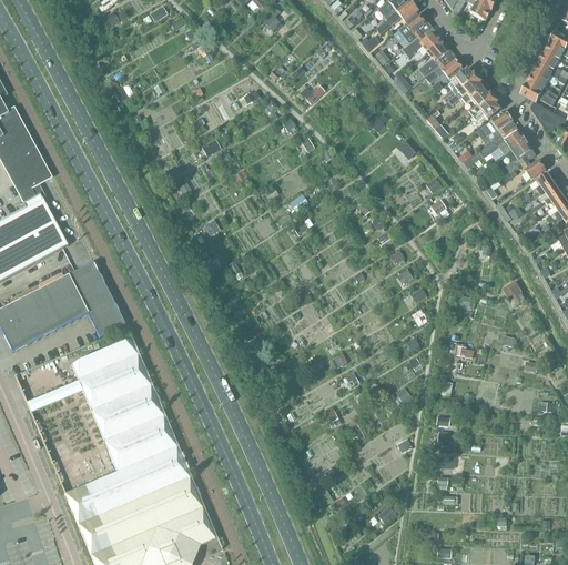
[(256,10),(264,2),(262,0),(251,0),(249,2),(256,10)]
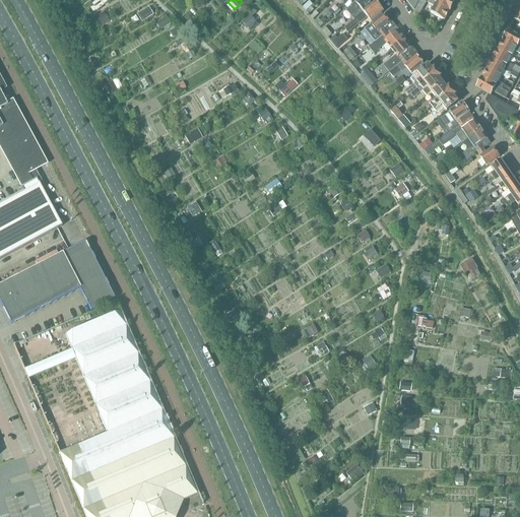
[(303,4),(307,8),(314,2),(312,0),(308,0),(303,4)]
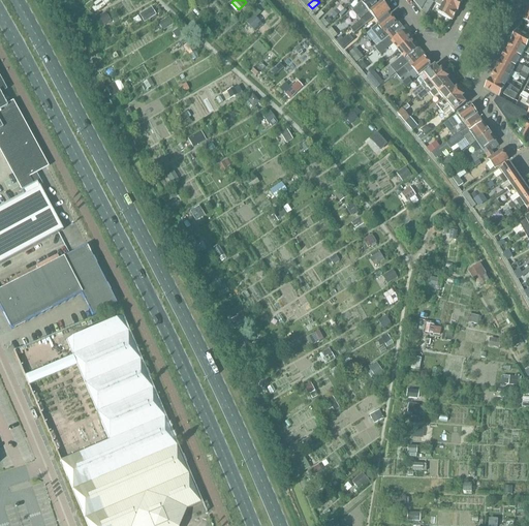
[(370,10),(382,0),(363,0),(360,3),(352,8),(360,18),(370,9),(370,10)]
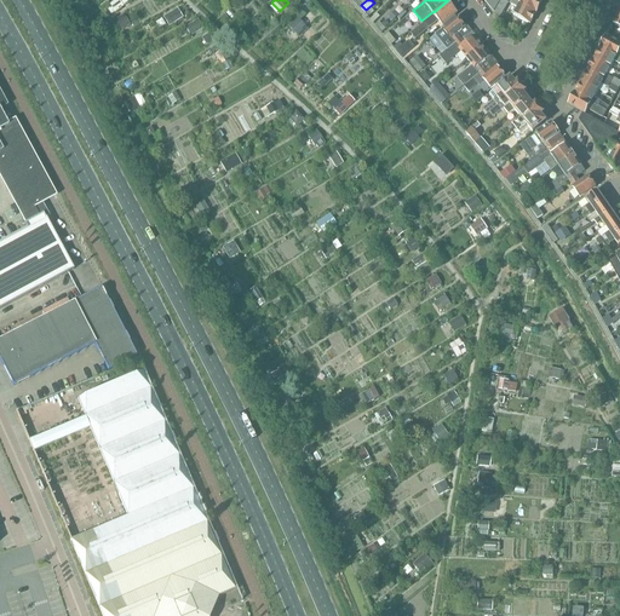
[(434,11),(422,21),(423,21),(413,29),(417,34),(438,17),(443,23),(458,11),(448,0),(434,12),(434,11)]
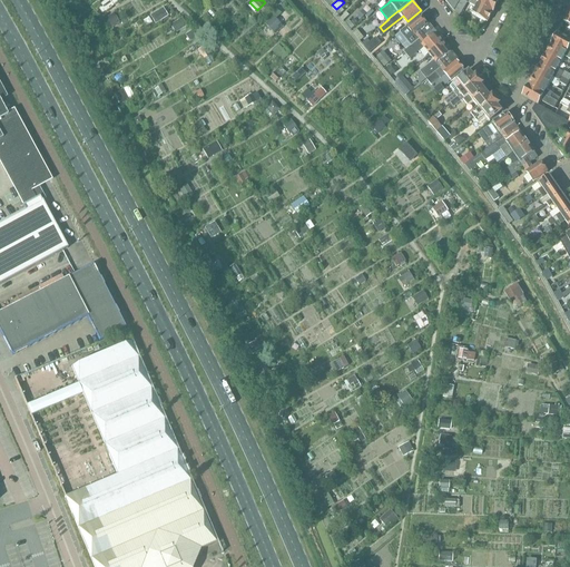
[(469,1),(470,0),(446,0),(454,9),(459,15),(468,0),(469,1)]
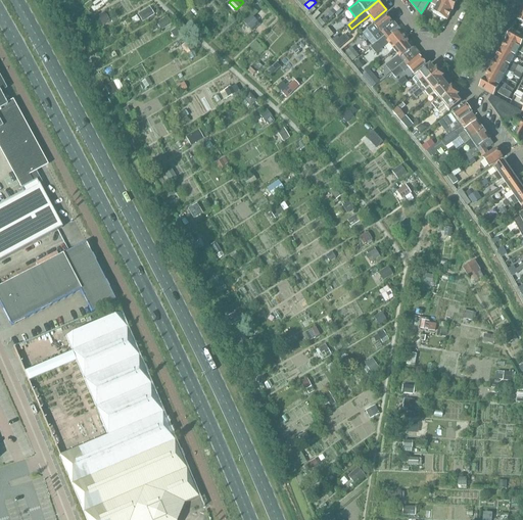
[(431,0),(430,1),(436,4),(433,10),(447,18),(453,8),(437,0),(431,0)]
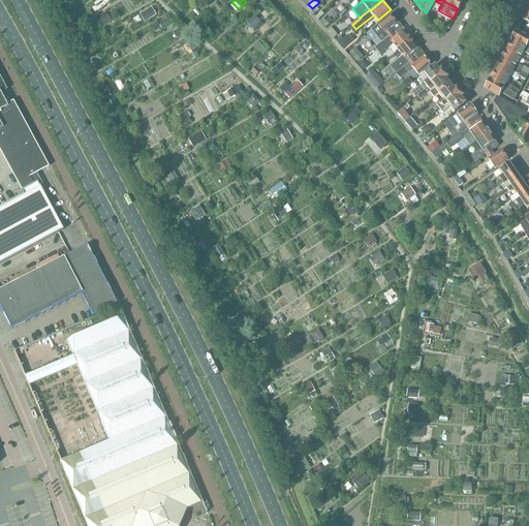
[(442,0),(458,8),(462,0),(442,0)]
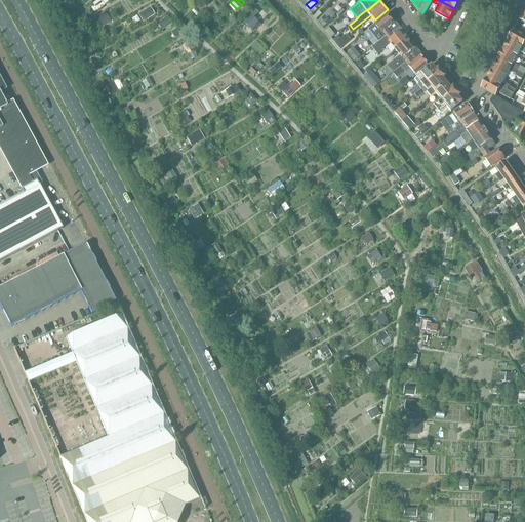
[(150,3),(140,8),(142,10),(145,15),(146,16),(155,11),(150,3)]
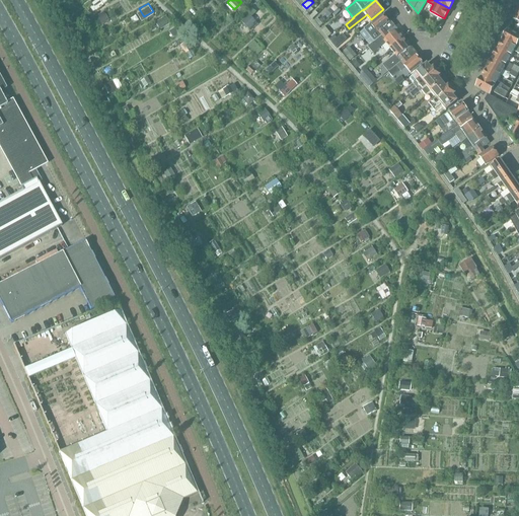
[(508,26),(518,31),(518,6),(513,17),(508,26)]
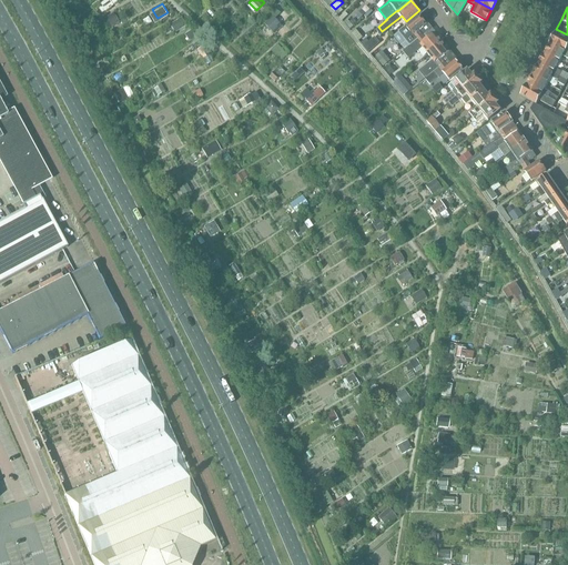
[(113,9),(104,13),(110,23),(119,19),(113,9)]
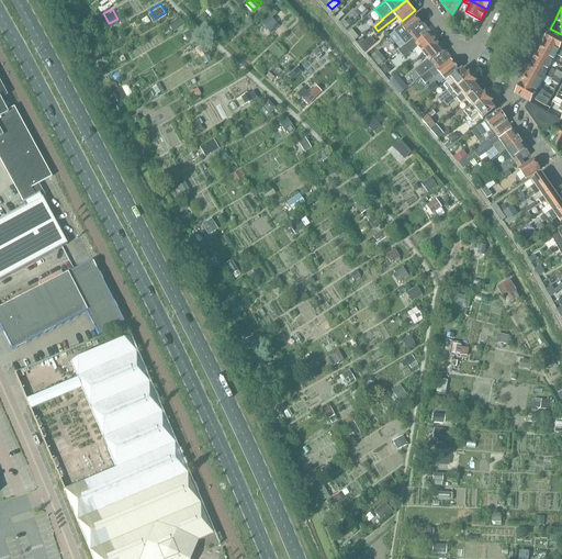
[(155,17),(152,11),(145,14),(149,21),(155,17)]
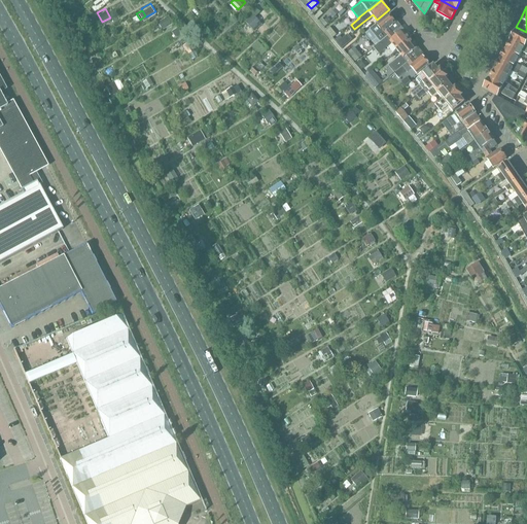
[(246,20),(255,26),(261,16),(252,10),(246,20)]
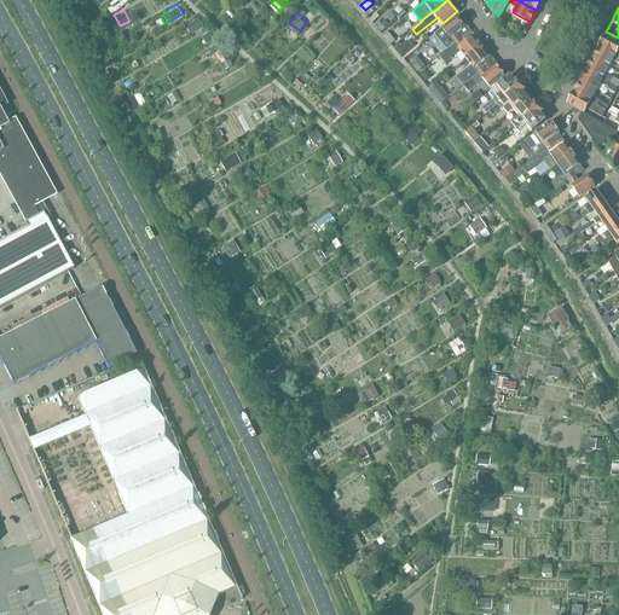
[(197,13),(184,23),(190,33),(204,24),(197,13)]
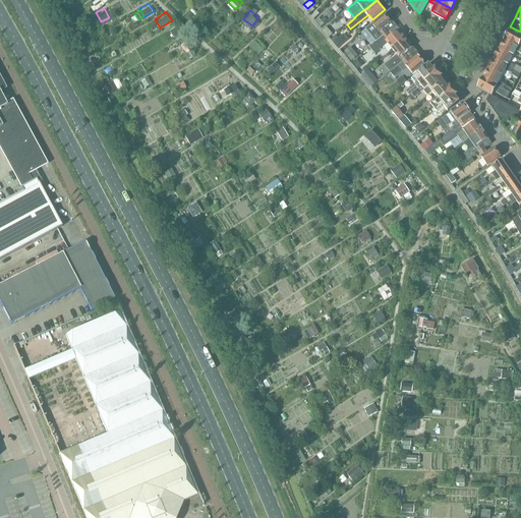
[(375,40),(382,35),(388,30),(396,23),(393,19),(391,20),(384,12),(365,27),(375,40)]
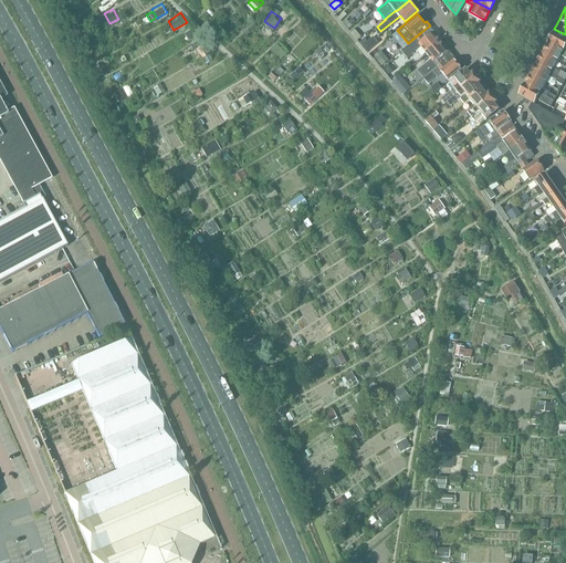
[(341,19),(346,25),(349,22),(344,16),(341,19)]
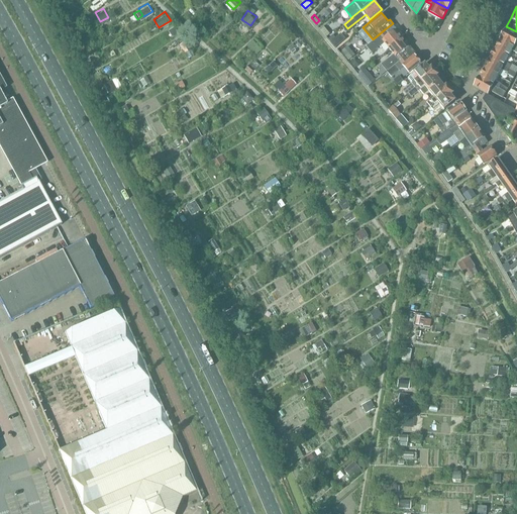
[(385,41),(389,46),(402,37),(395,28),(397,27),(393,23),(385,29),(379,34),(380,34),(367,44),(372,52),(385,41)]
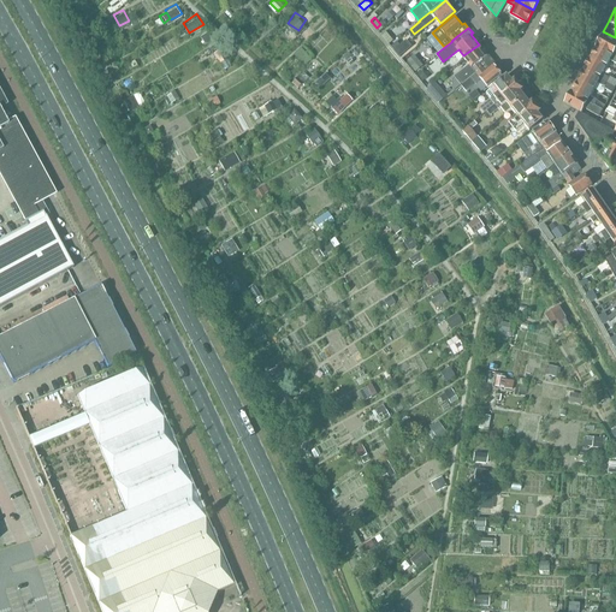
[(381,33),(389,41),(394,37),(386,29),(381,33)]
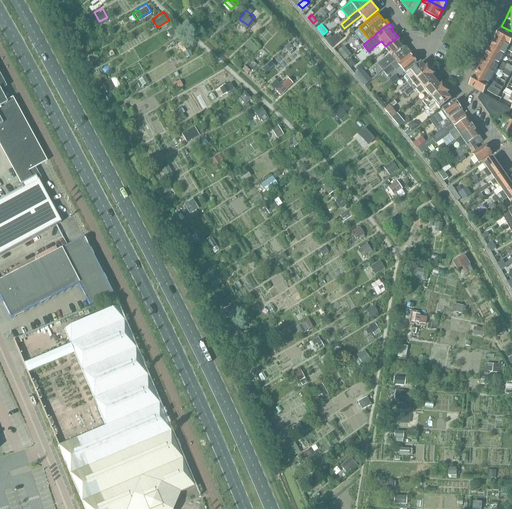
[(511,33),(500,28),(495,37),(511,46),(511,41),(511,38),(511,33)]
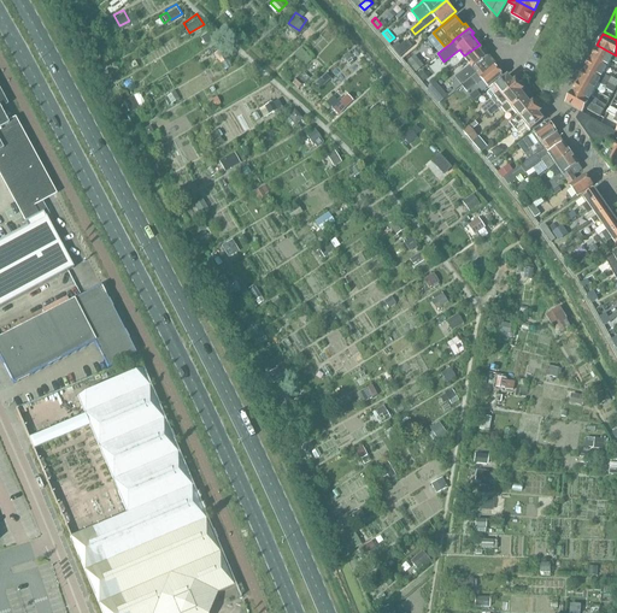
[(395,45),(401,52),(413,42),(407,36),(395,45)]
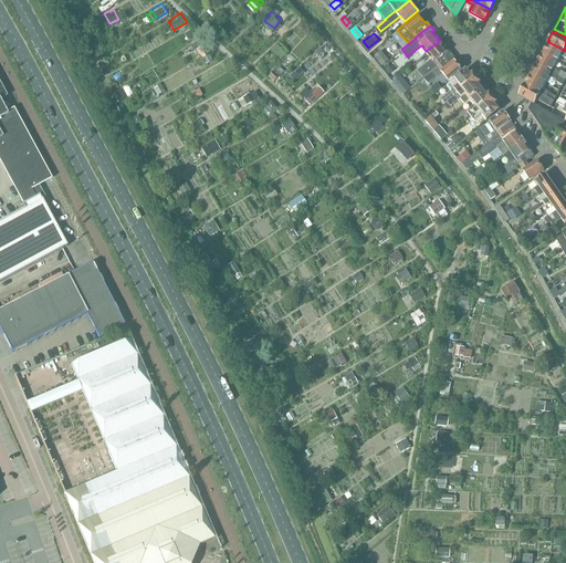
[(440,41),(426,51),(431,59),(418,70),(423,76),(438,65),(452,53),(449,48),(447,50),(440,41)]
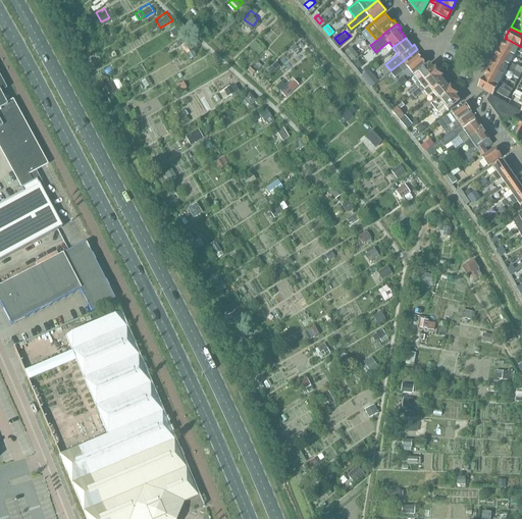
[(521,47),(505,38),(500,47),(514,55),(517,49),(521,51),(521,47)]
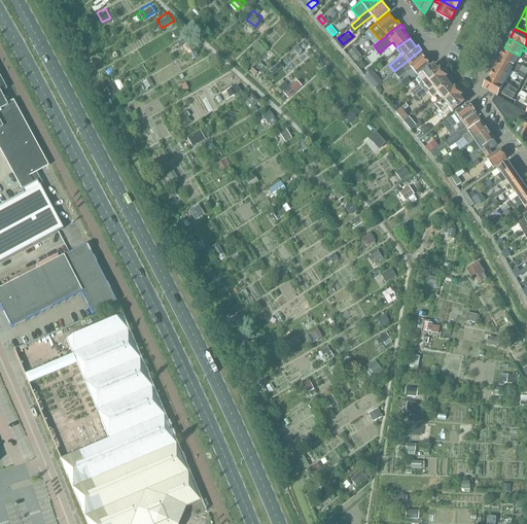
[(182,43),(188,51),(191,49),(186,40),(182,43)]
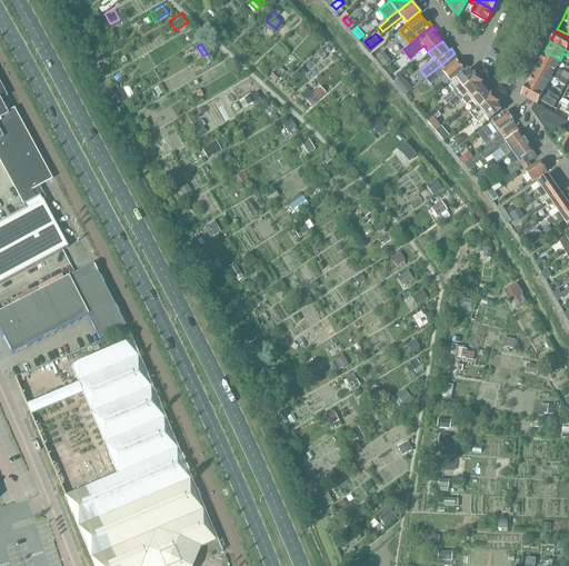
[(376,55),(385,65),(391,58),(383,49),(376,55)]
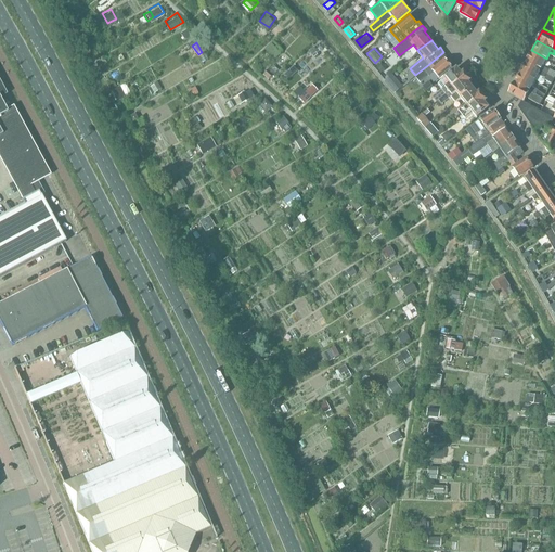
[(202,52),(198,54),(202,60),(208,56),(205,50),(202,52)]
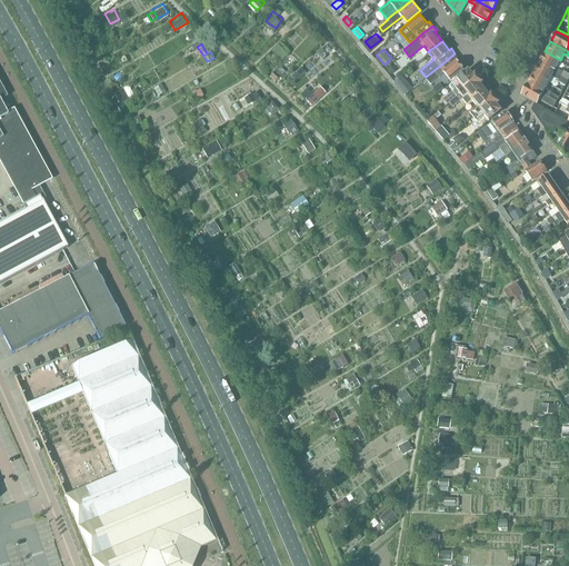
[(545,51),(539,62),(560,75),(568,78),(568,76),(568,71),(566,70),(565,71),(556,67),(560,60),(545,51)]
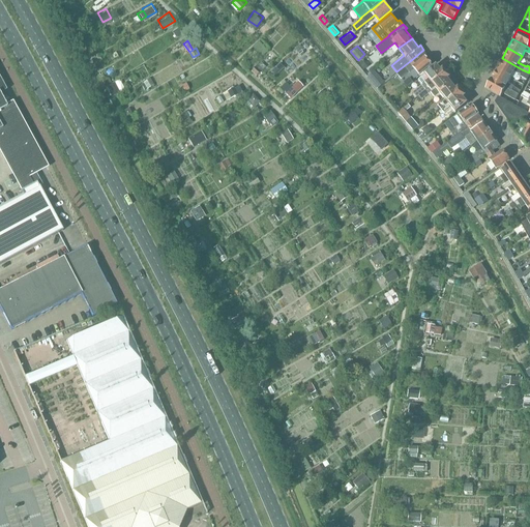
[(428,54),(423,50),(410,61),(404,65),(400,69),(403,72),(406,70),(407,69),(413,65),(419,74),(433,63),(425,55),(428,54)]
